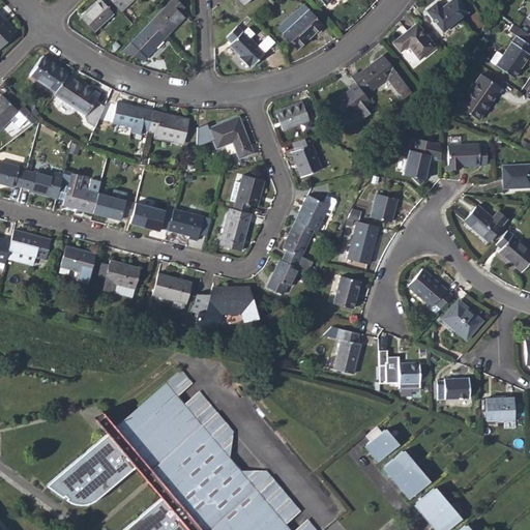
[(97,0),(80,18),(93,32),(112,12),(100,0),(97,0)]
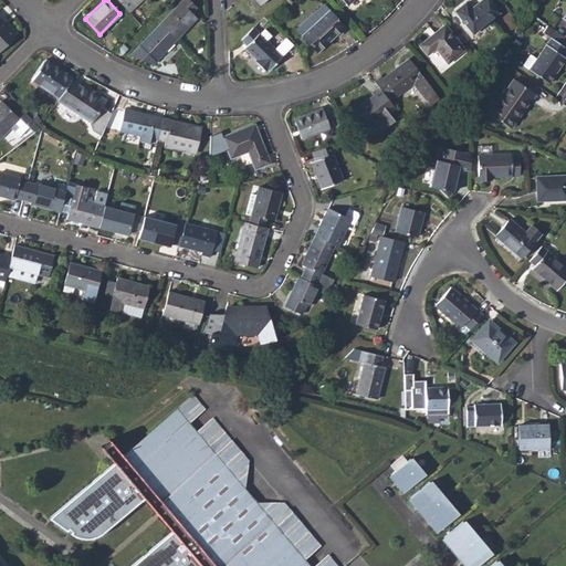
[(116,0),(128,12),(140,0),(116,0)]
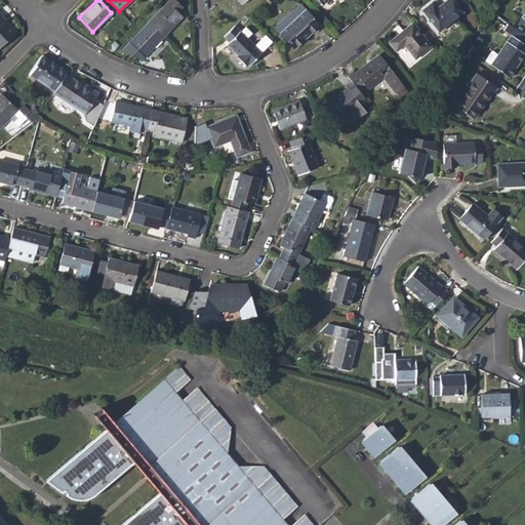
[(170,0),(149,23),(163,37),(183,17),(176,12),(183,6),(175,0),(170,0)]
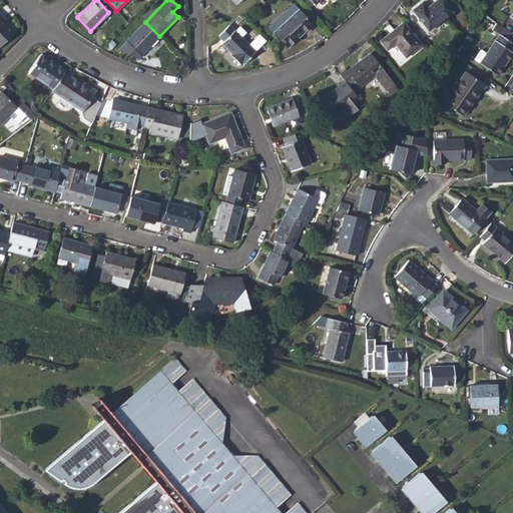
[(413,10),(429,31),(453,12),(442,0),(437,0),(426,9),(422,3),(413,10)]
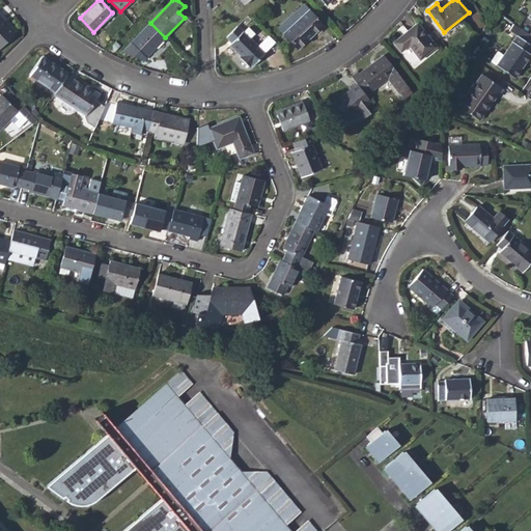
[(282,33),(297,50),(315,32),(317,34),(325,27),(304,5),(289,19),(278,28),(282,33)]
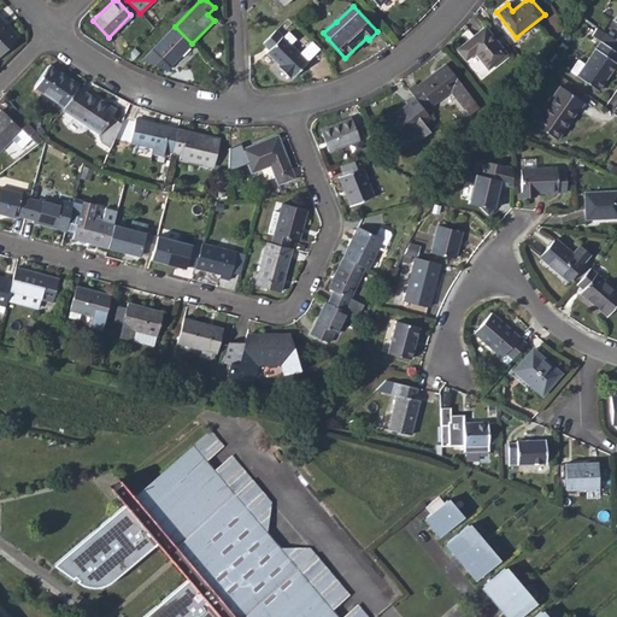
[(0,56),(18,37),(9,27),(6,29),(1,25),(4,23),(0,18),(0,56)]
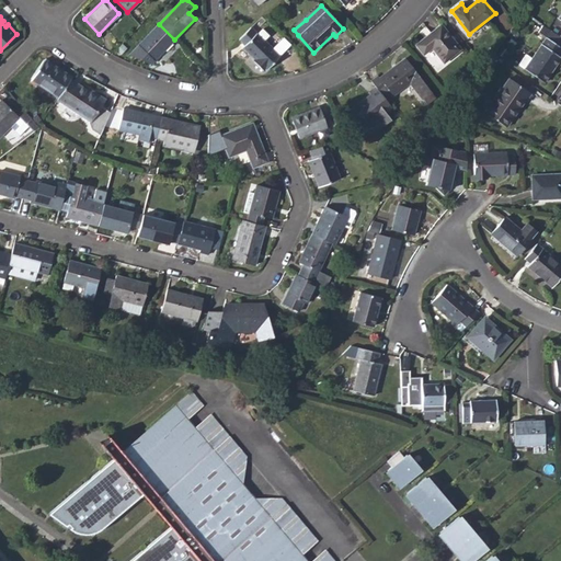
[(147,55),(152,61),(174,39),(159,24),(133,52),(141,60),(147,55)]
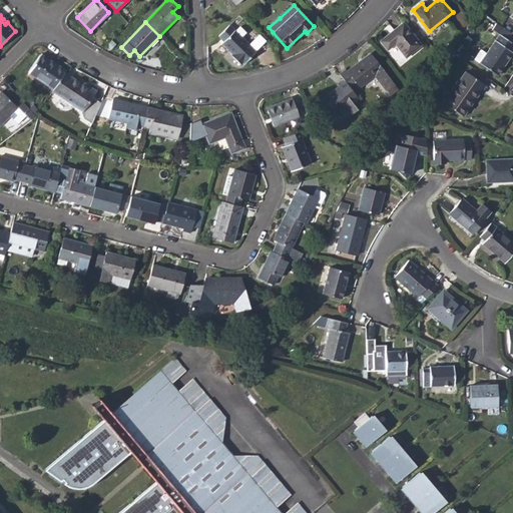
[(395,44),(405,57),(421,45),(404,23),(380,41),(387,50),(395,44)]
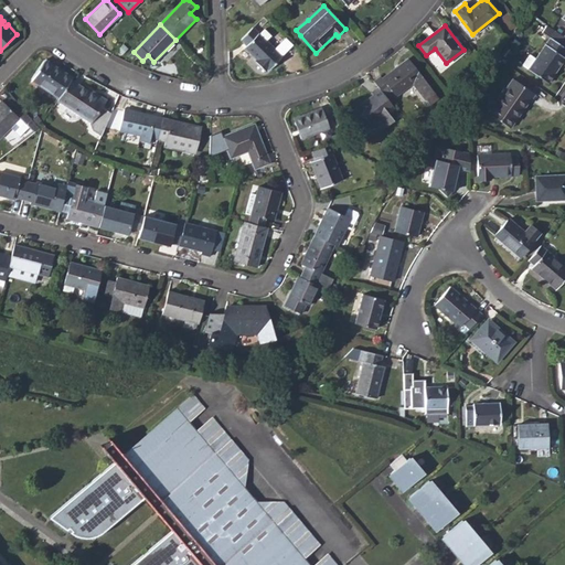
[(266,70),(267,72),(281,56),(253,28),(240,40),(246,45),(243,48),(255,60),(254,61),(264,72),(266,70)]
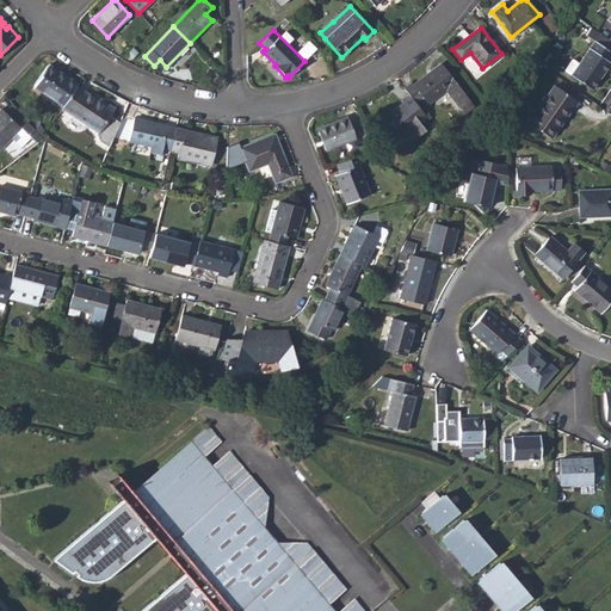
[(594,41),(579,65),(572,76),(592,91),(610,63),(608,61),(610,56),(610,53),(610,51),(610,41),(600,34),(594,41)]
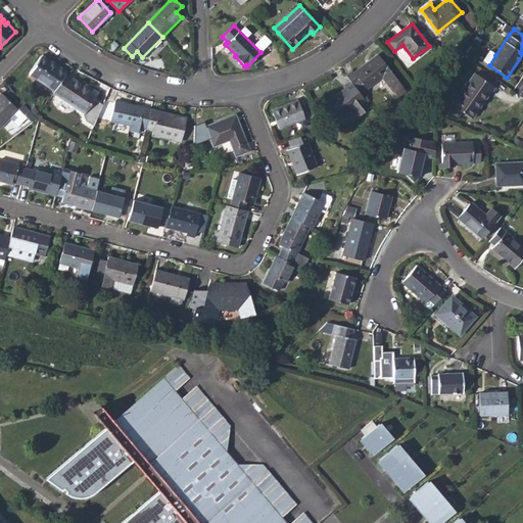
[(483,60),(489,65),(495,55),(490,51),(483,60)]
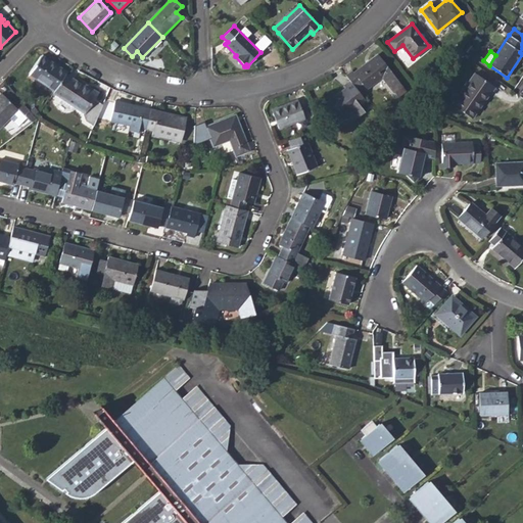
[(349,83),(357,91),(364,86),(366,89),(382,78),(393,93),(394,92),(398,97),(406,92),(378,55),(353,74),(352,72),(345,77),(349,83)]
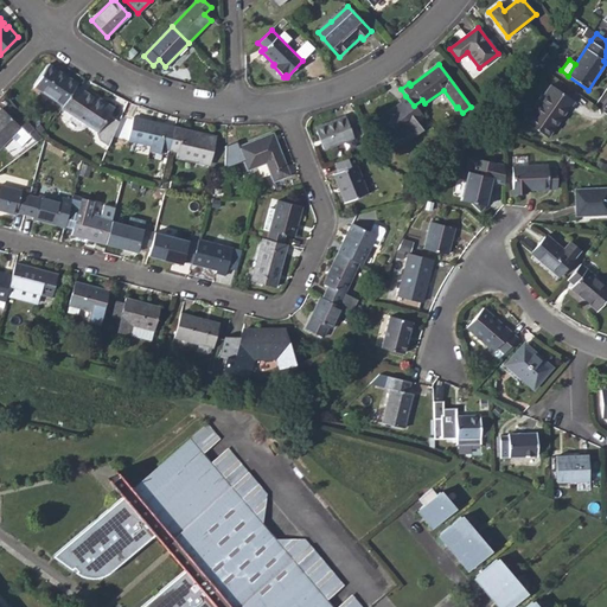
[(33,85),(63,106),(76,87),(77,84),(48,65),(33,85)]
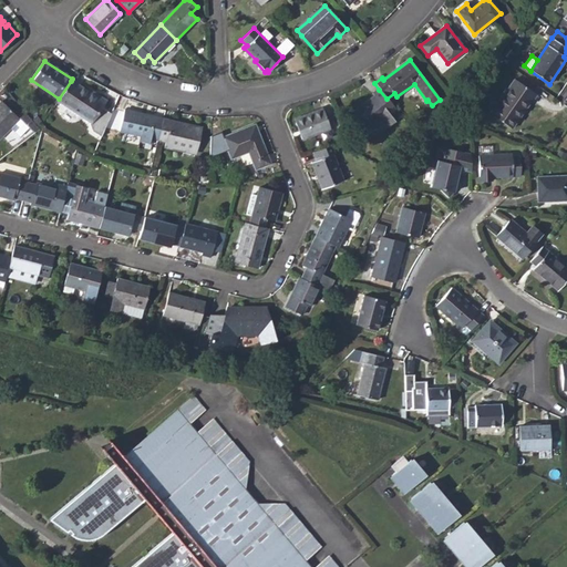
[(491,114),(512,129),(529,103),(531,103),(536,95),(514,80),(491,114)]
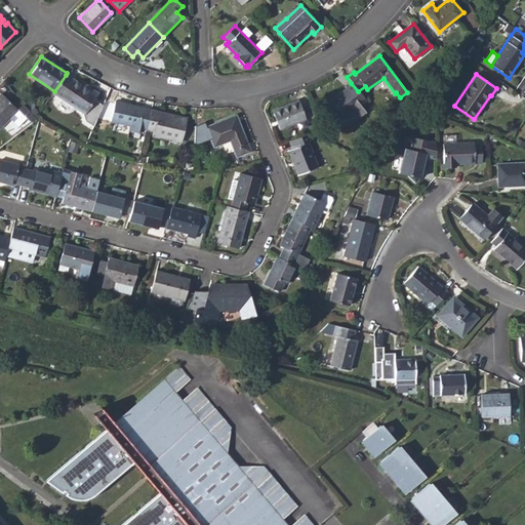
[(53,93),(84,114),(82,116),(84,121),(92,126),(102,105),(93,99),(97,93),(89,88),(87,90),(66,75),(54,91),(53,93)]
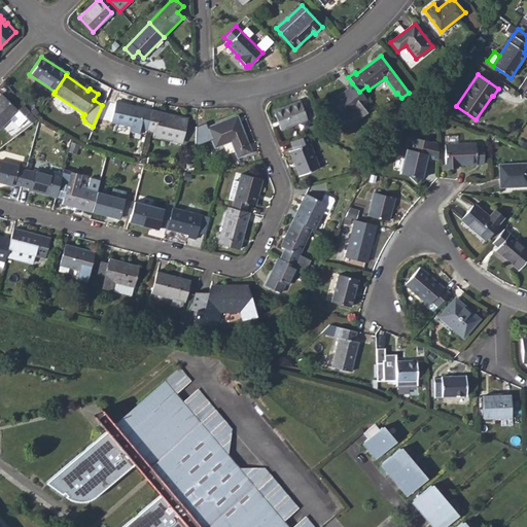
[(359,92),(352,83),(347,88),(349,90),(325,108),(337,124),(352,112),(358,120),(366,114),(362,109),(369,104),(359,92)]
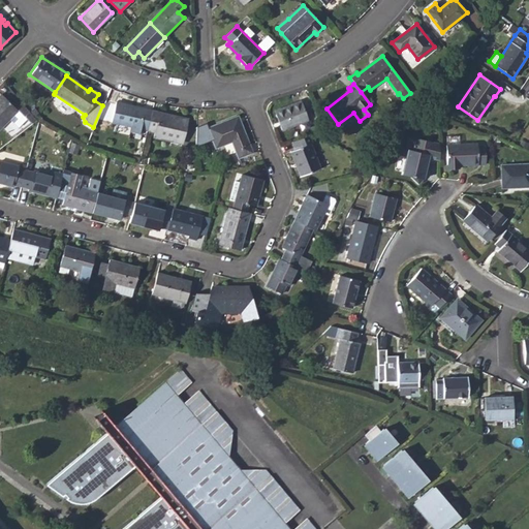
[(0,128),(9,119),(18,127),(26,120),(30,125),(36,120),(24,105),(18,111),(2,96),(0,97),(0,128)]
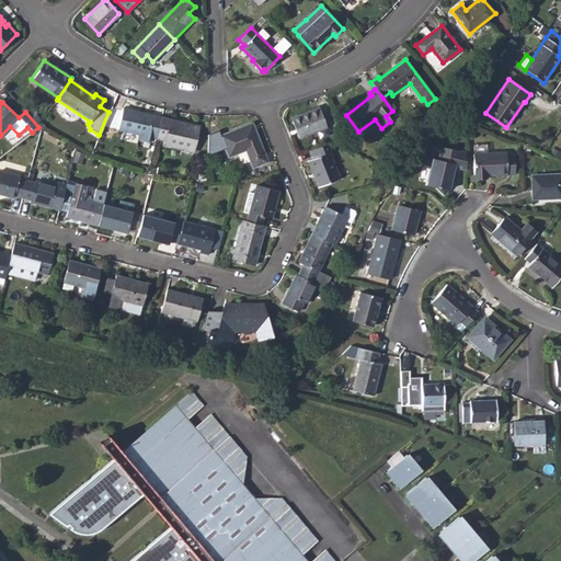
[(137,140),(146,142),(147,137),(156,139),(160,118),(122,109),(117,130),(138,135),(137,140)]
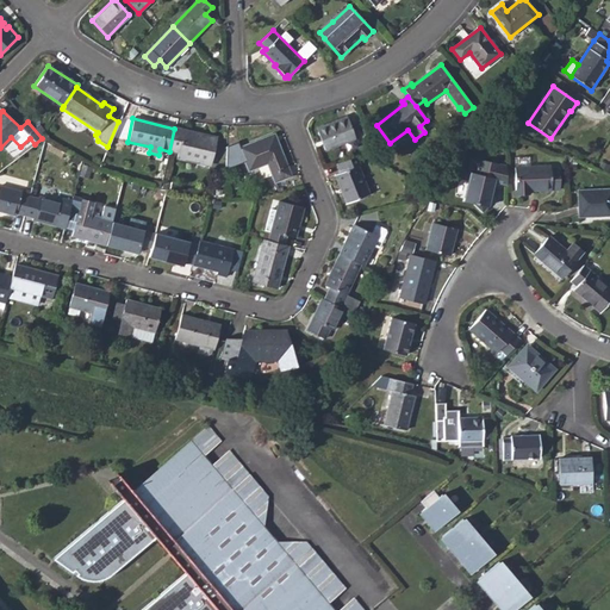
[(316,129),(325,151),(355,139),(347,118),(316,129)]
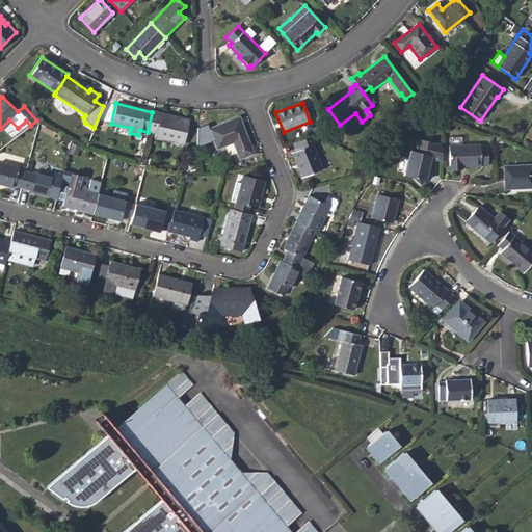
[(154,138),(169,141),(170,138),(184,141),(189,121),(152,112),(148,132),(155,134),(154,138)]
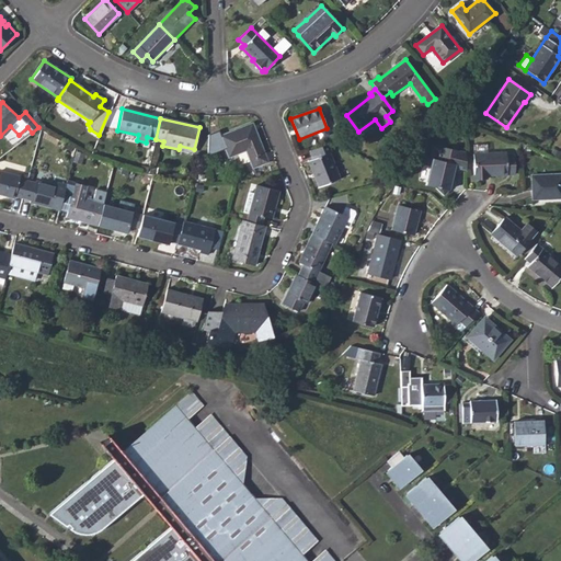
[(245,150),(252,168),(266,162),(256,134),(251,136),(248,126),(220,137),(228,157),(245,150)]
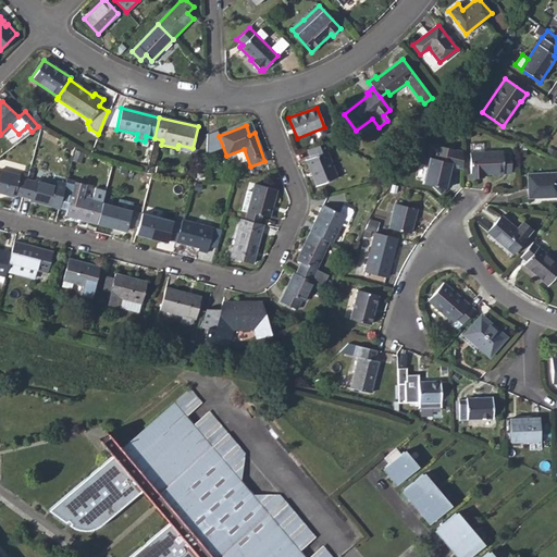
[(337,178),(326,151),(329,151),(325,143),(307,150),(310,159),(306,160),(317,187),(337,178)]
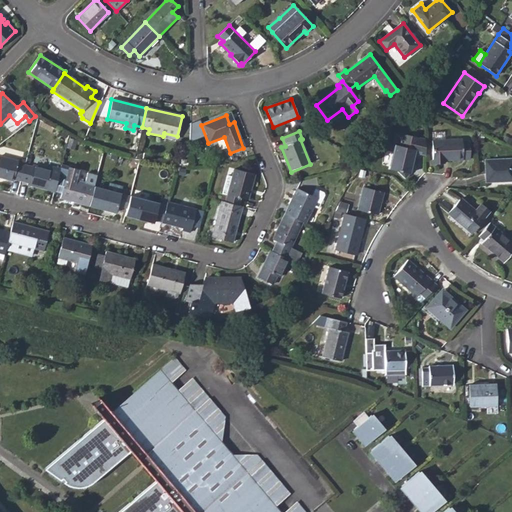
[(408,174),(409,174),(414,153),(425,156),(425,140),(403,135),(400,147),(395,145),(389,169),(398,171),(397,172),(404,178),(408,174)]
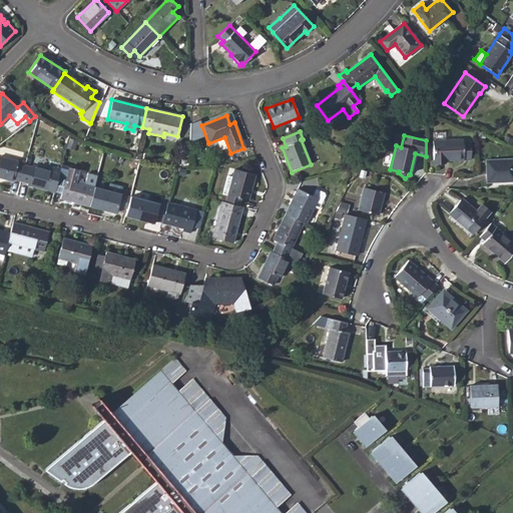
[(74,150),(76,141),(69,139),(67,148),(74,150)]
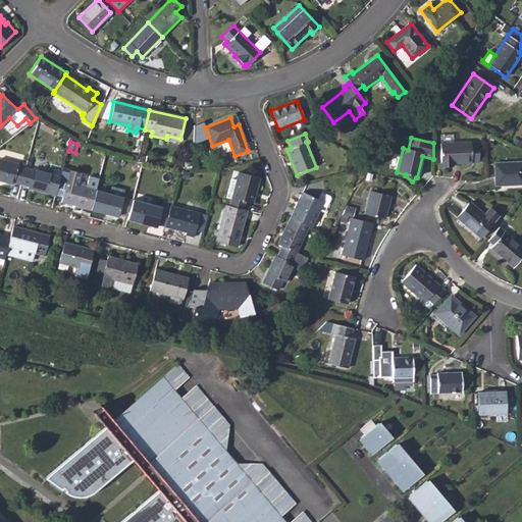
[(440,144),(441,167),(452,167),(453,163),(478,162),(478,146),(470,146),(470,143),(440,144)]
